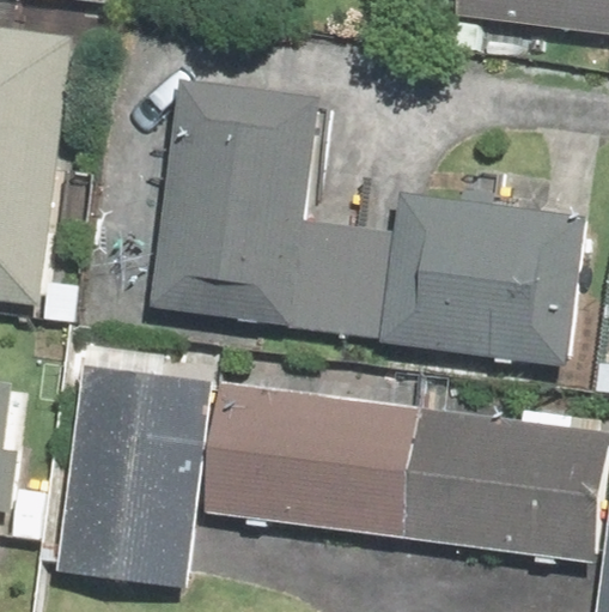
[(456,0),(455,22),(608,35),(608,0),(456,0)]
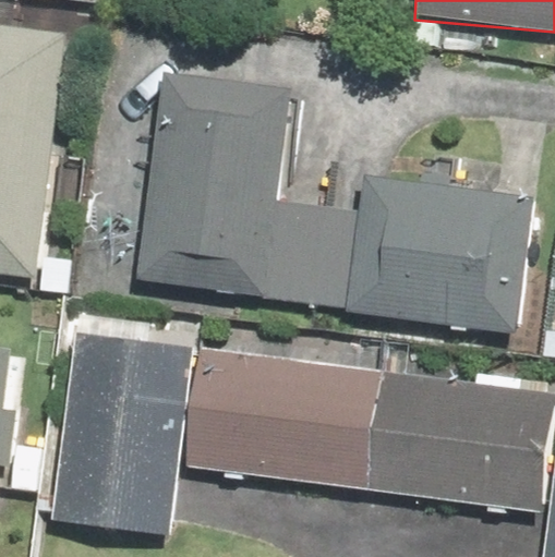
[(35,293),(68,295),(70,259),(44,258),(58,23),(0,19),(0,267),(36,270),(35,293)]
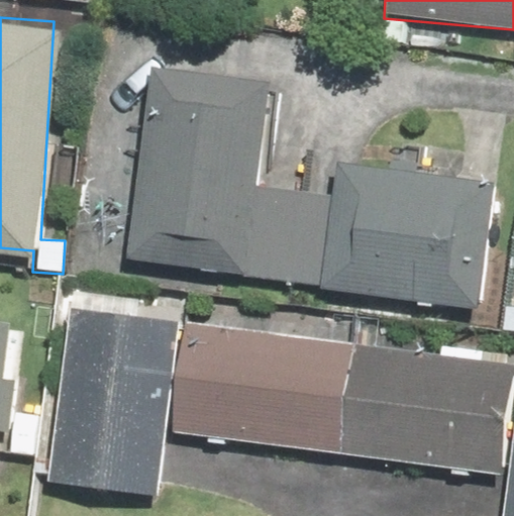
[(254,187),(269,76),(151,61),(126,259),(311,282),(322,195),(254,187)]
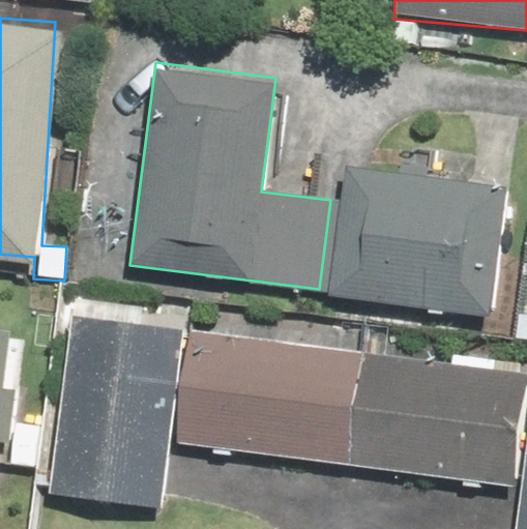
[(504,190),(345,167),(326,292),(486,316),(504,190)]
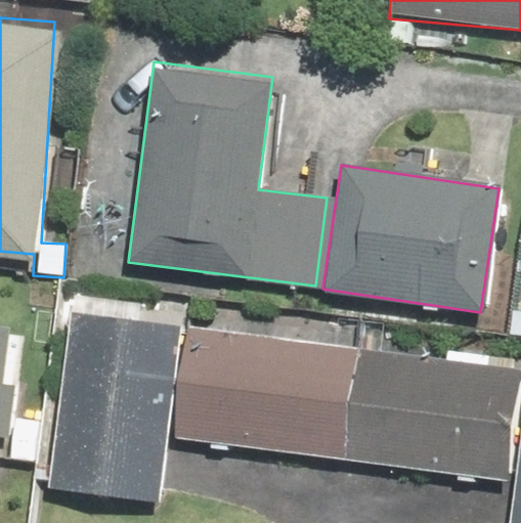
[(177,324),(69,313),(51,490),(159,502),(177,324)]
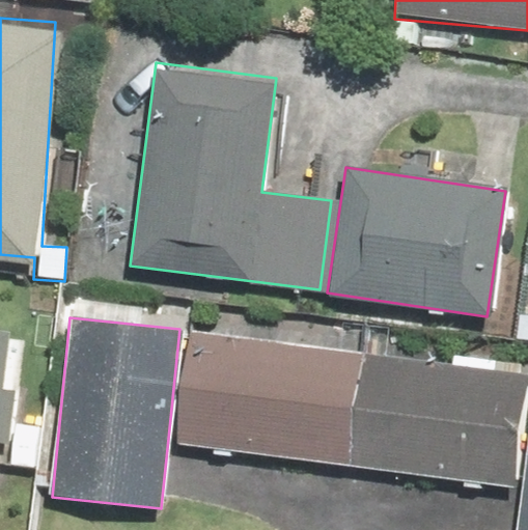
[(0,444),(8,445),(6,465),(37,467),(40,425),(11,422),(20,323),(0,321),(0,444)]
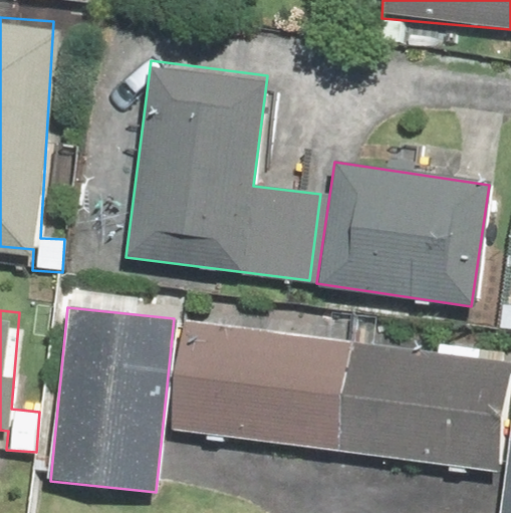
[(510,386),(510,361),(183,334),(174,438),(504,466),(510,386)]
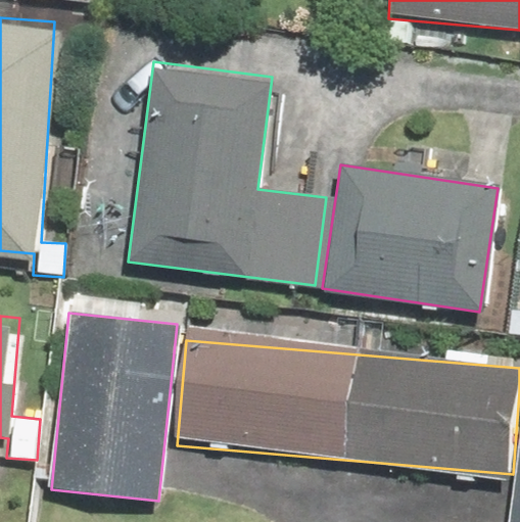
All buildings are outlined.
